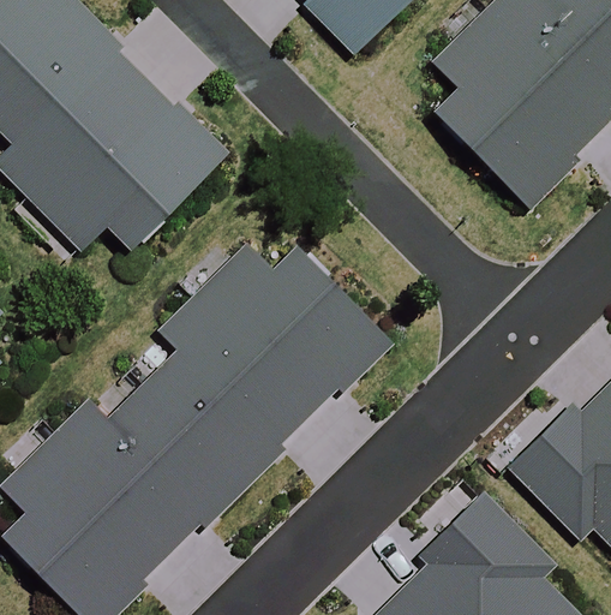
[(223,149),(75,0),(0,0),(0,125),(10,136),(0,145),(0,167),(75,242),(95,221),(121,249),(223,149)]
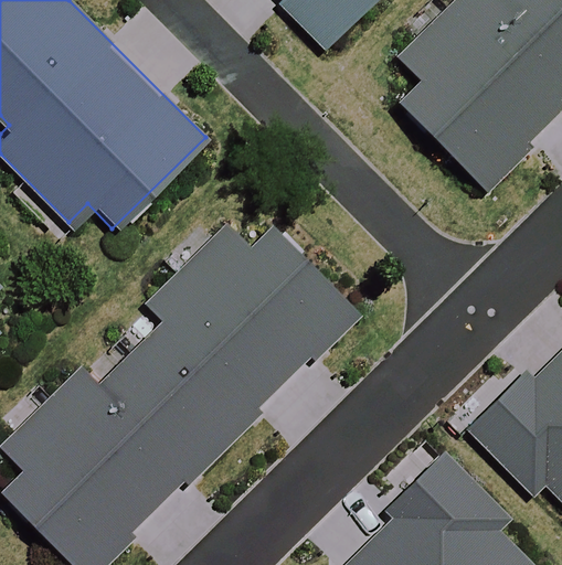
[(274,0),(317,44),(361,0),(274,0)]
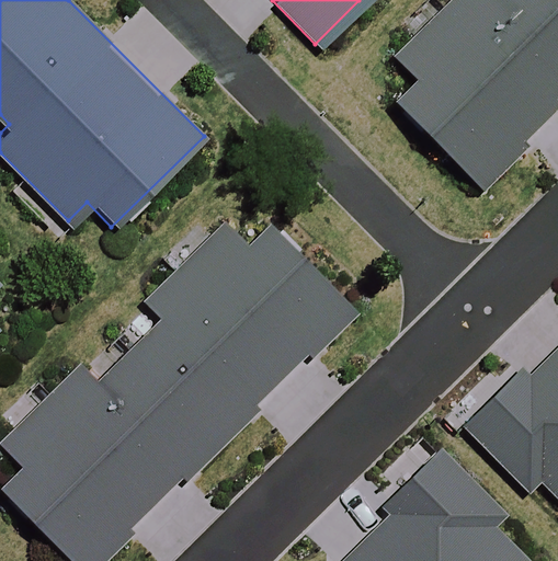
[(479,190),(557,111),(557,0),(447,0),(393,55),(411,73),(387,99),(479,190)]
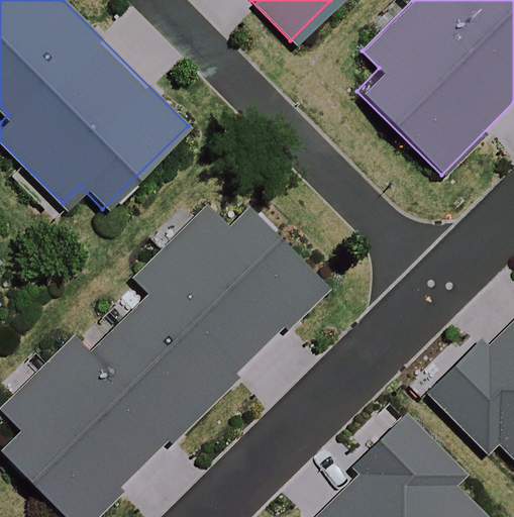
[(0,449),(67,516),(93,516),(326,285),(241,201),(222,220),(204,202),(133,273),(151,291),(90,351),(73,334),(1,406),(18,423),(0,440),(0,449)]
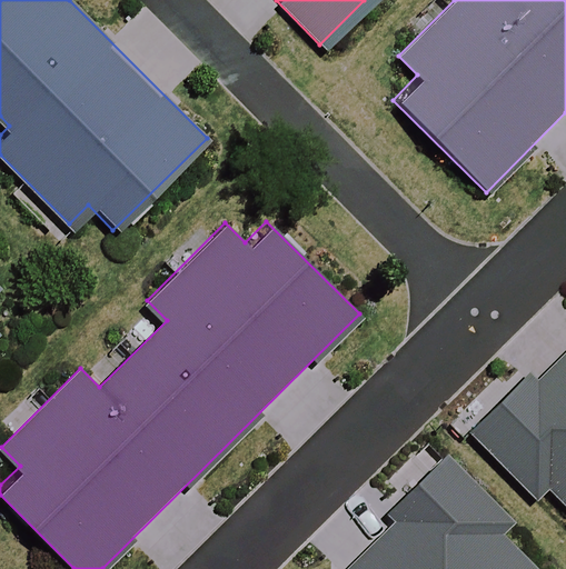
[(548,493),(565,511),(565,350),(538,378),(534,375),(472,435),(538,503),(548,493)]
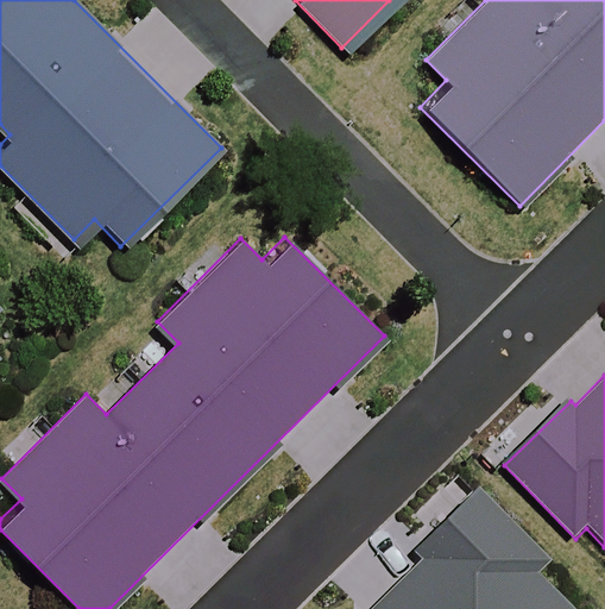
[(579,608),(541,570),(553,558),(485,489),(417,554),(421,558),(369,608),(579,608)]
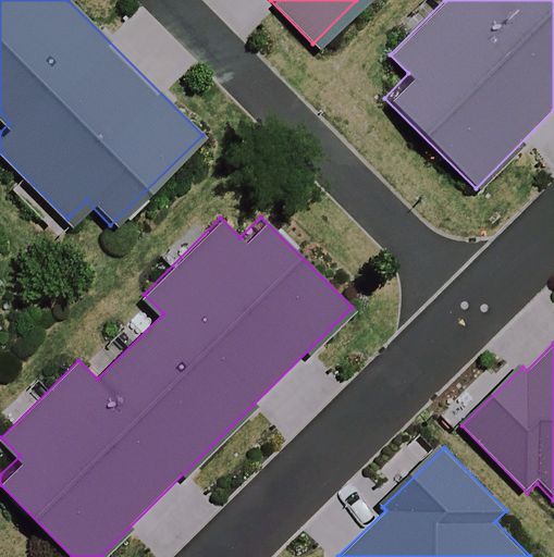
All buildings are outlined.
